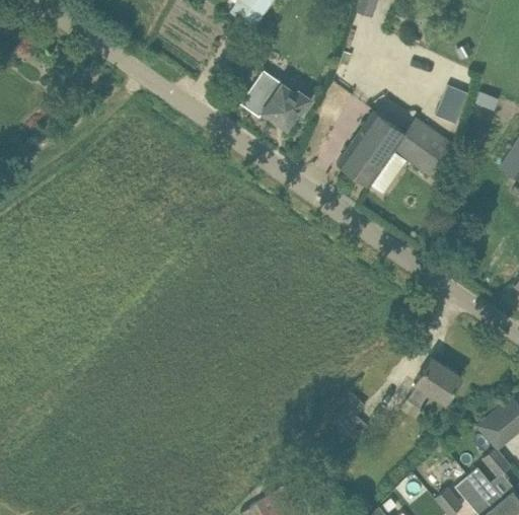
[(272,0),(238,0),(230,12),(252,28),(272,0)]
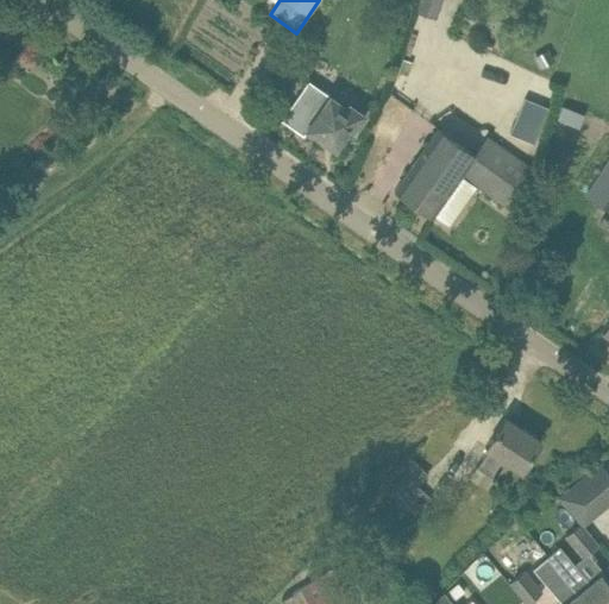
[(438,23),(443,0),(419,0),(415,16),(438,23)]
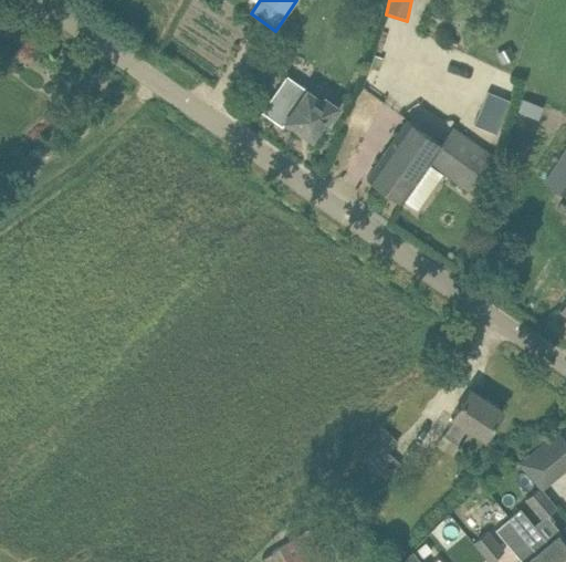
[(509,49),(494,56),(500,68),(514,60),(509,49)]
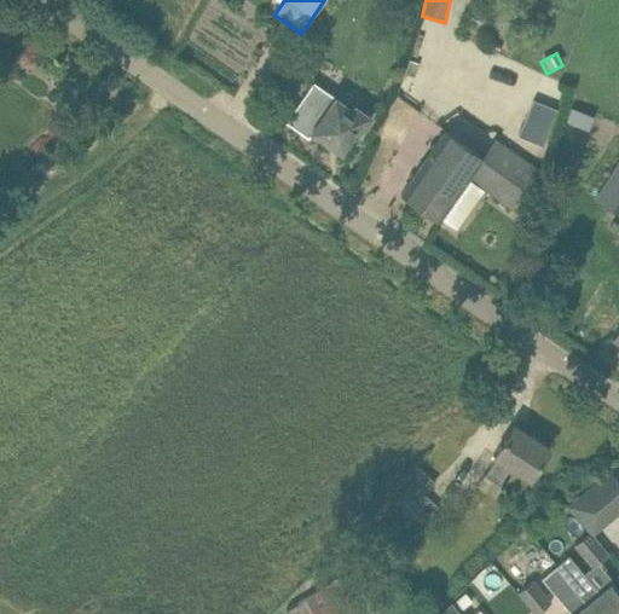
[(420,67),(409,62),(404,77),(415,81),(420,67)]
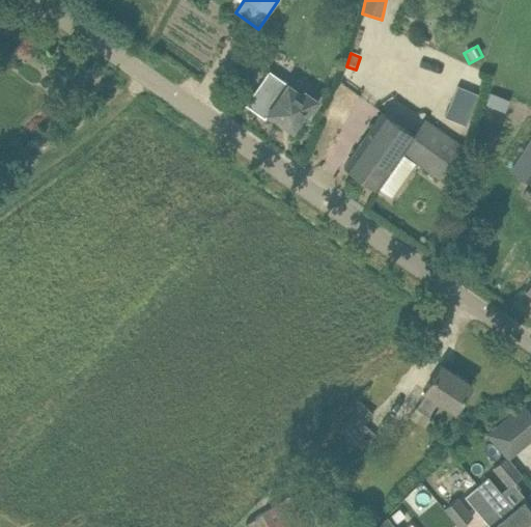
[(269,74),(245,107),(264,120),(269,115),(284,126),(289,118),(298,125),(305,114),(309,117),(318,104),(304,94),(302,98),(269,74)]
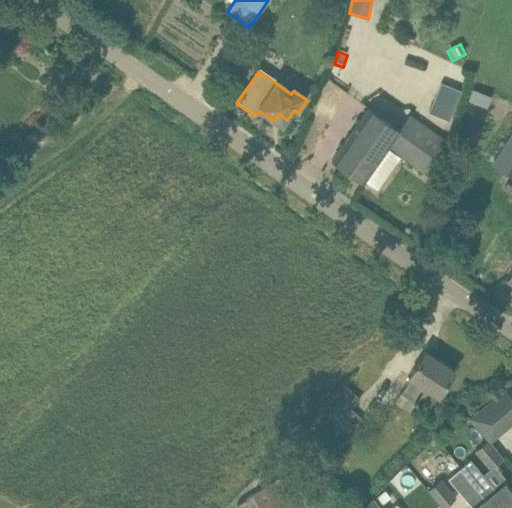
[(441,84),(432,115),(452,121),(461,90),(441,84)]
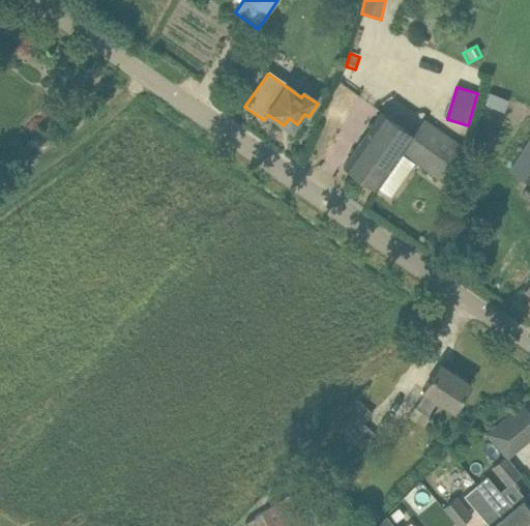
[(488,107),(505,113),(509,100),(491,95),(488,107)]
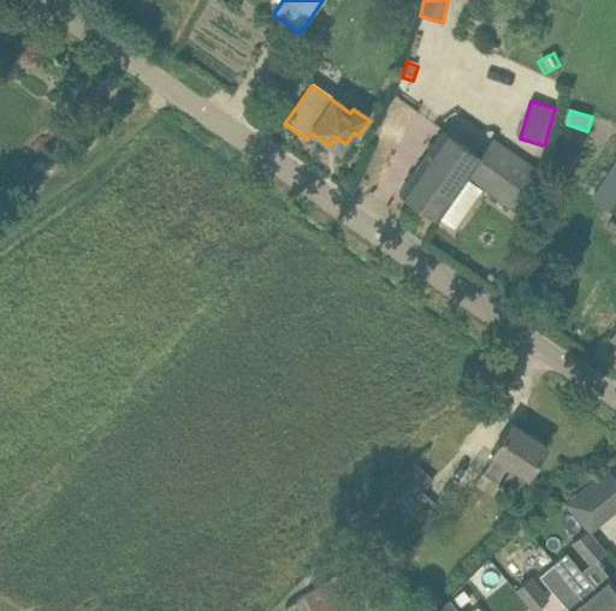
[(511,211),(516,203),(528,211),(544,189),(532,181),(538,175),(492,142),(480,160),(444,134),(400,196),(437,223),(467,179),(511,211)]
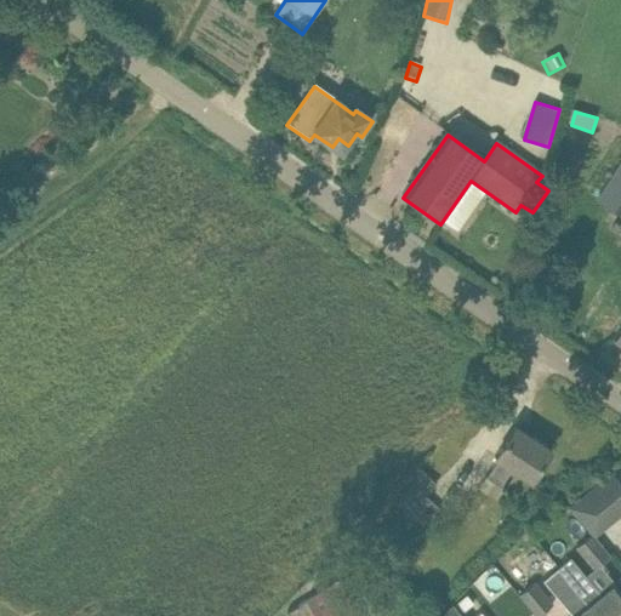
[(620,215),(620,164),(597,203),(620,217),(620,215)]
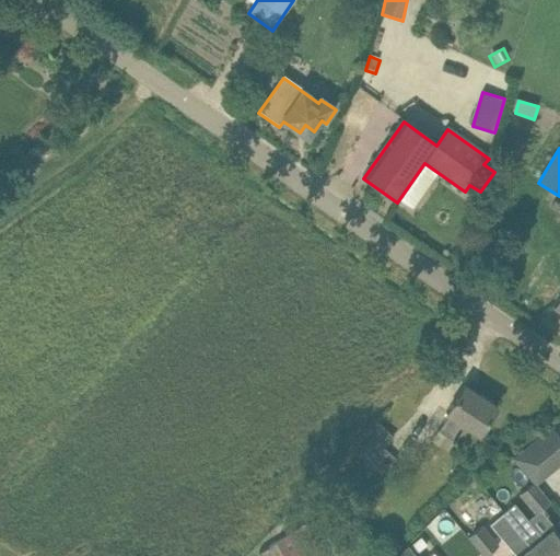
[(466,428),(479,437),(498,408),(465,386),(446,415),(450,417),(439,433),(455,444),(466,428)]
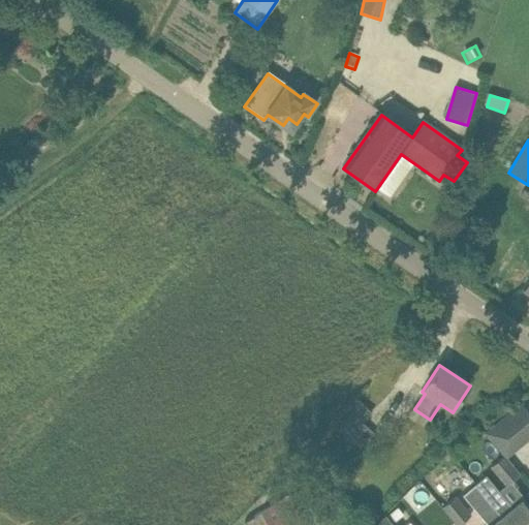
[(355,399),(346,409),(352,415),(340,427),(355,442),(368,429),(363,425),(372,415),(355,399)]
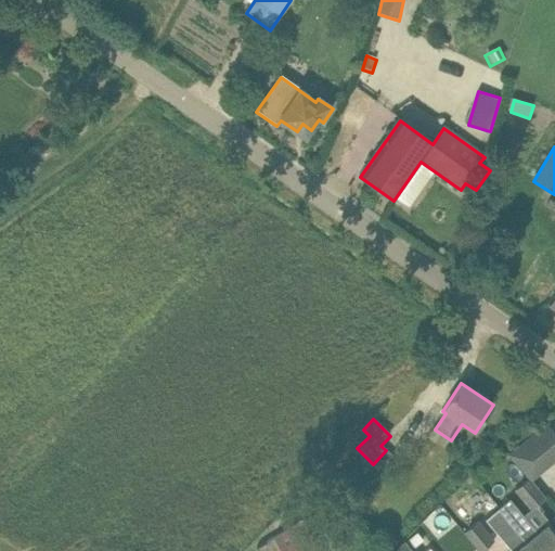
[(531,482),(554,461),(554,435),(547,426),(511,457),(530,481),(531,482)]
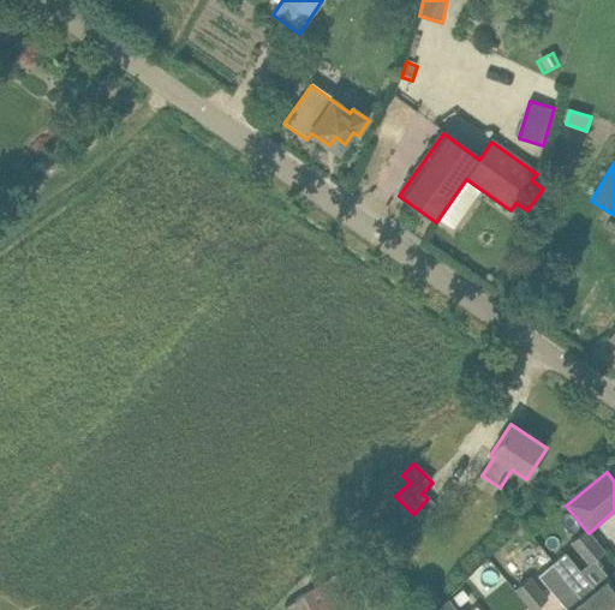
[(589,533),(587,532),(572,544),(590,566),(604,554),(589,533)]
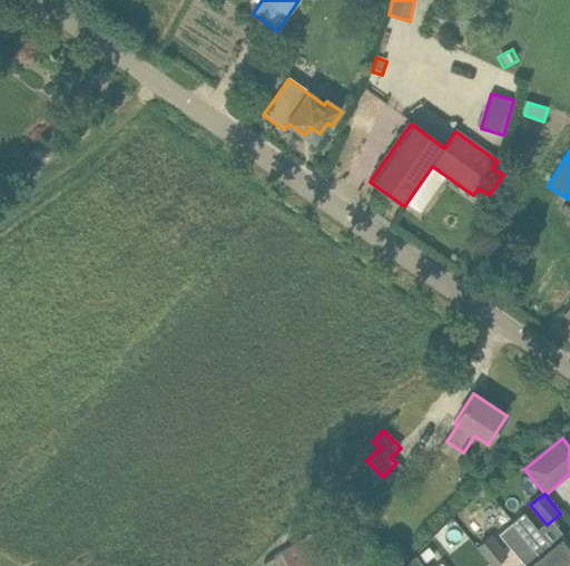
[(540,559),(544,565),(569,565),(569,547),(563,539),(552,548),(523,515),(511,525),(512,526),(526,543),(540,559)]
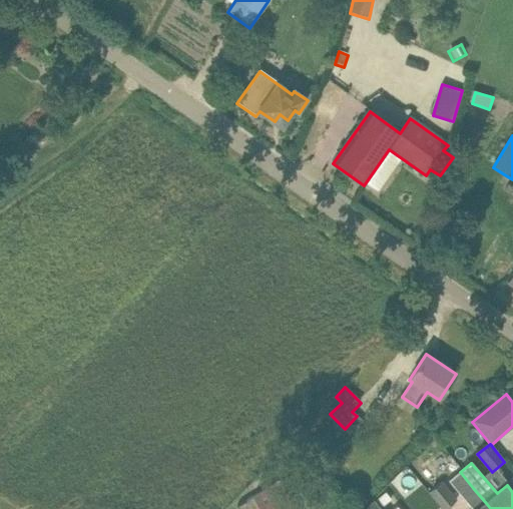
[(281,481),(276,484),(269,473),(258,480),(247,489),(253,499),(237,508),(283,508),(294,502),(281,481)]
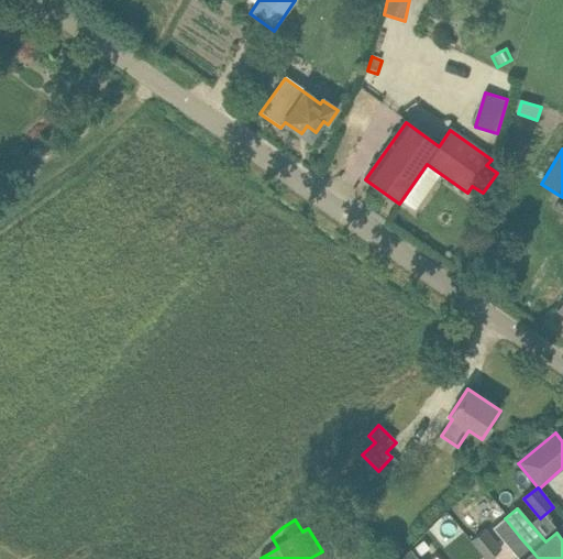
[(492,558),(501,550),(486,532),(471,544),(483,558),(492,558)]
